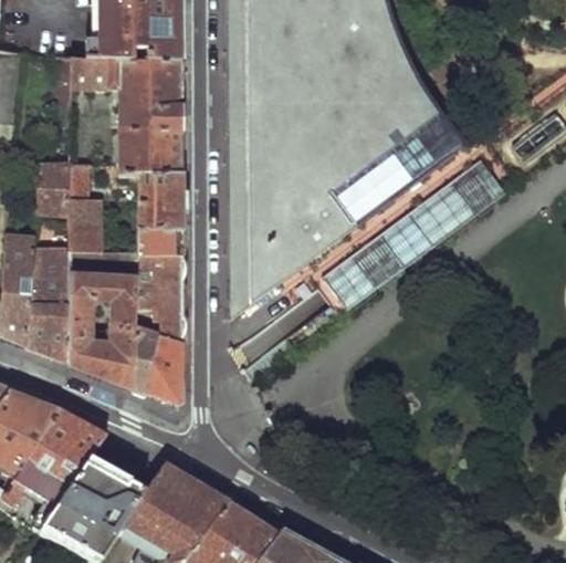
[(97,0),(98,59),(182,61),(181,38),(179,0),(97,0)]
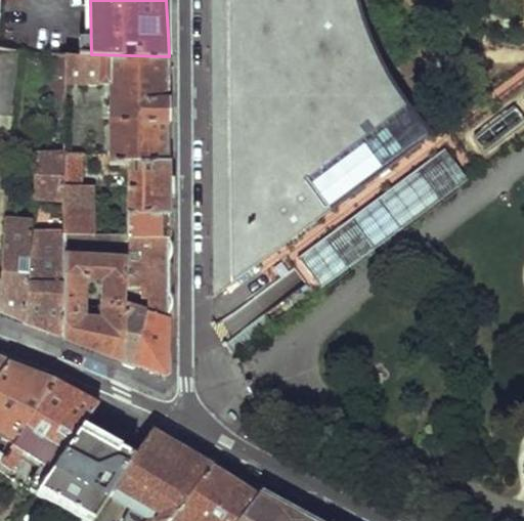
[(208,0),(210,297),(377,175),(426,138),(433,132),(394,81),(366,25),(359,0),(208,0)]
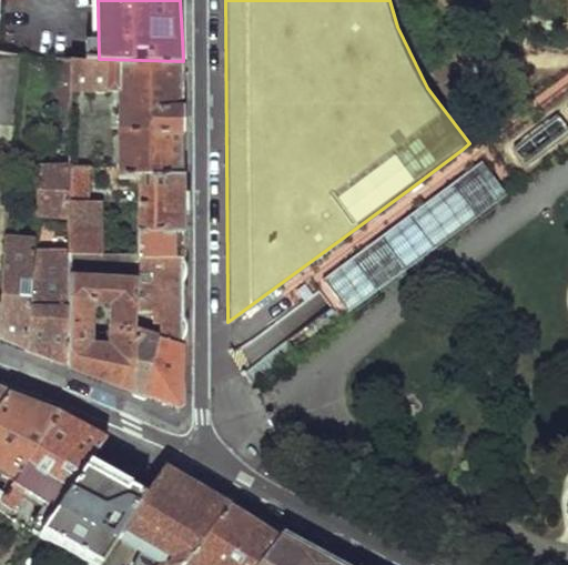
[(183,61),(99,59),(70,58),(70,90),(118,90),(119,172),(138,171),(184,171),(184,119),(183,61)]
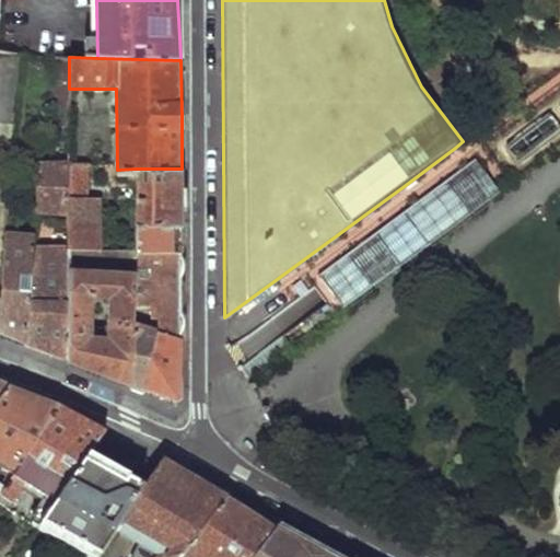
[(559,114),(552,105),(502,147),(516,164),(559,128),(559,114)]
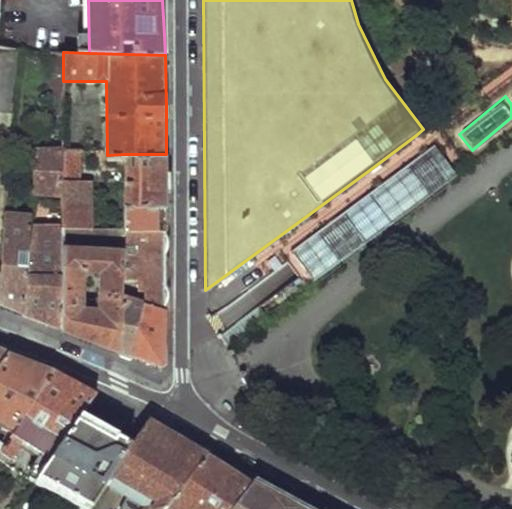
[(443,156),(434,144),(429,148),(405,166),(365,195),(333,219),(292,250),(309,273),(313,279),(456,173),(443,156)]
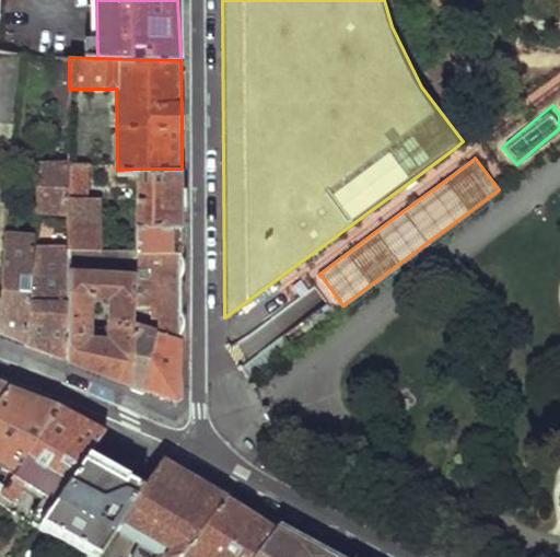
[(39,161),(35,209),(60,209),(68,210),(68,161),(39,161)]
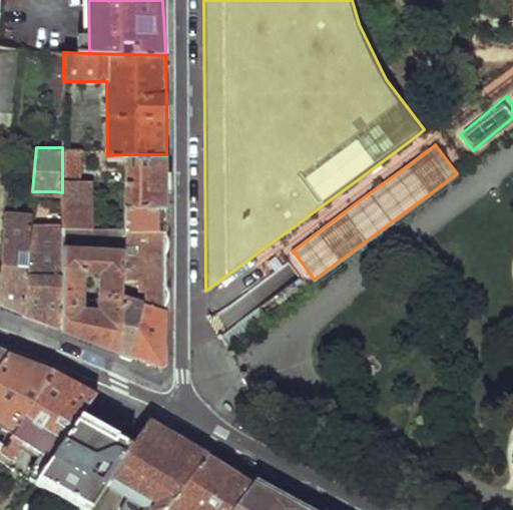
[(62,147),(62,192),(62,207),(62,222),(62,227),(93,226),(93,178),(80,179),(80,147),(62,147)]
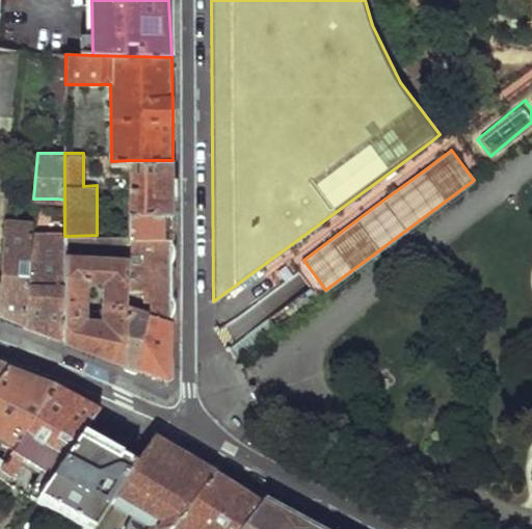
[(173,160),(129,160),(128,214),(173,213),(173,189),(173,160)]
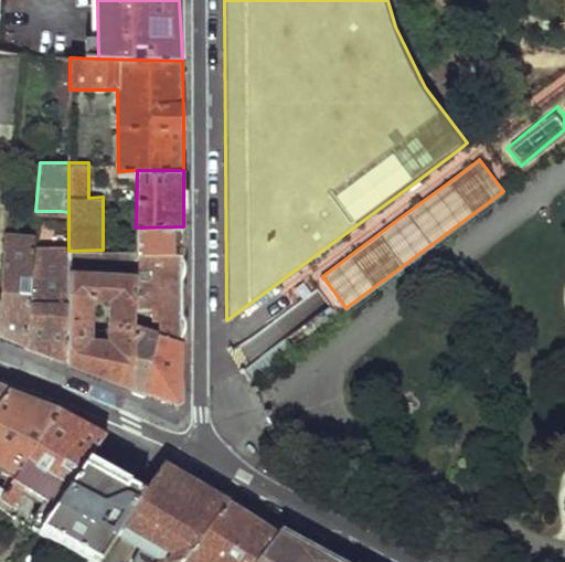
[(183,226),(136,228),(136,250),(136,255),(183,254),(183,242),(183,226)]
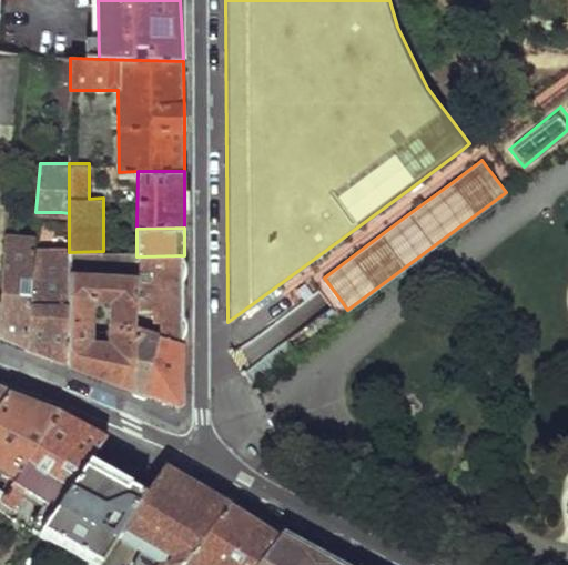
[(8,234),(0,310),(0,338),(27,349),(34,246),(36,235),(8,234)]
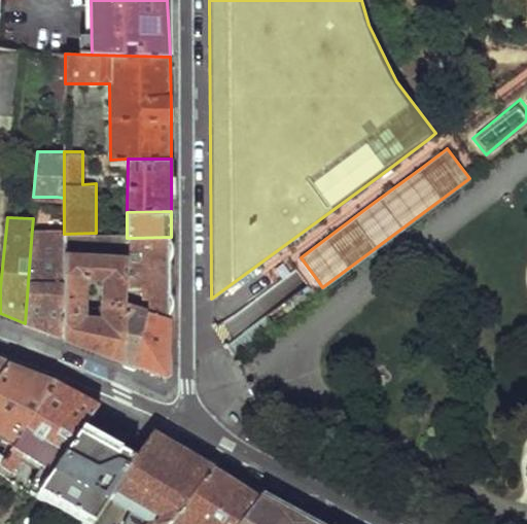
[(32,229),(25,323),(64,338),(64,256),(64,244),(64,234),(64,229),(32,229)]
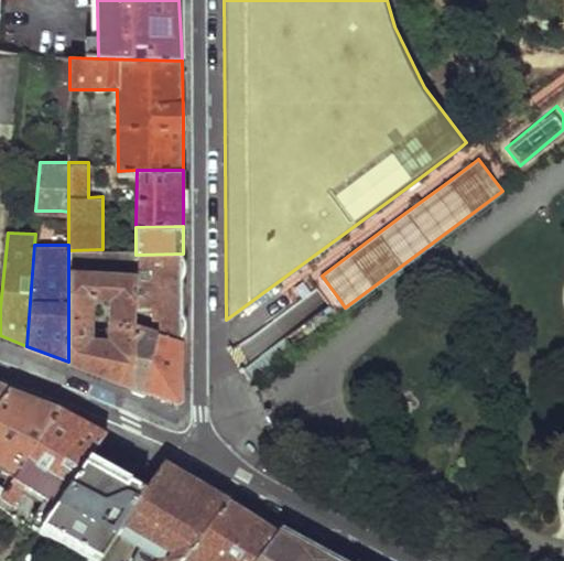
[(102,249),(68,250),(68,261),(136,261),(136,255),(136,249),(102,249)]
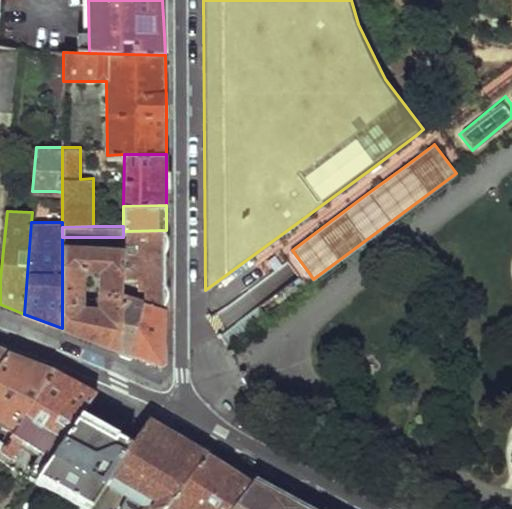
[(166,230),(123,231),(123,237),(123,252),(122,294),(146,303),(166,310),(166,271),(166,230)]
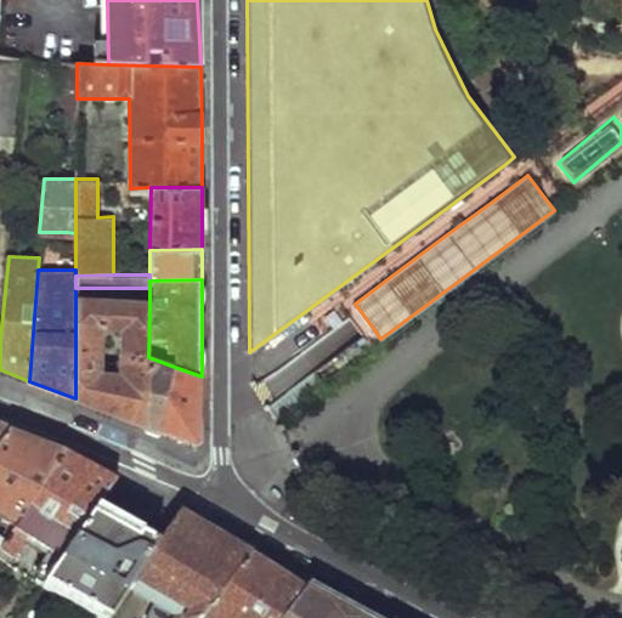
[(75,302),(75,398),(148,427),(148,357),(150,306),(75,302)]
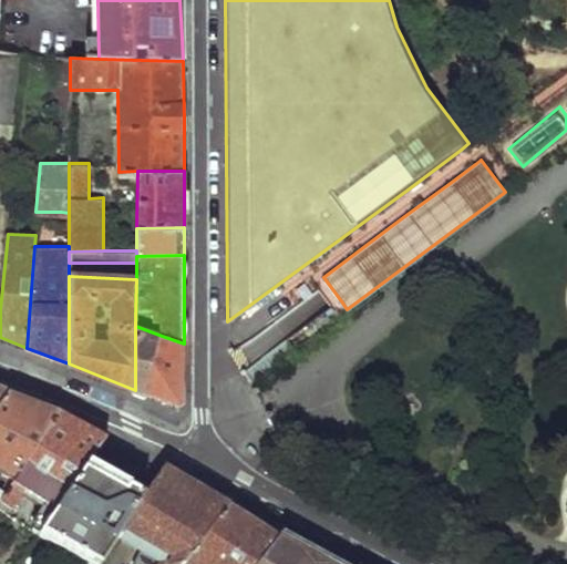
[(232,350),(241,363),(323,304),(313,290),(232,350)]
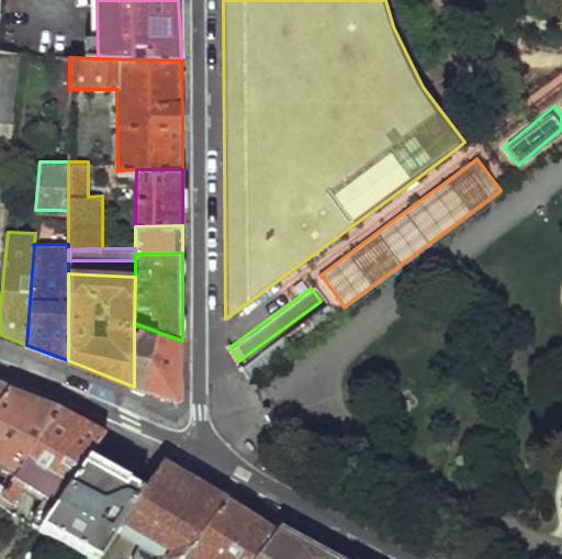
[(134,323),(134,387),(146,391),(160,333),(134,323)]
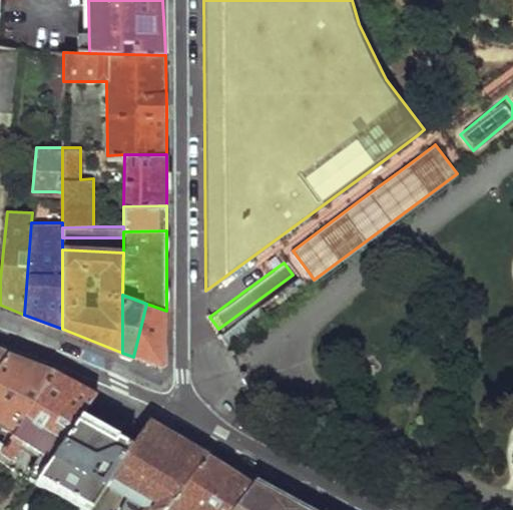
[(146,304),(133,357),(160,369),(164,367),(167,363),(167,340),(166,311),(146,304)]
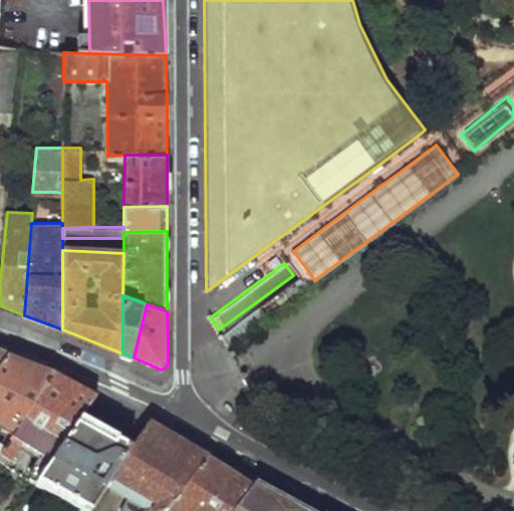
[(0,367),(8,355),(0,351),(0,367)]
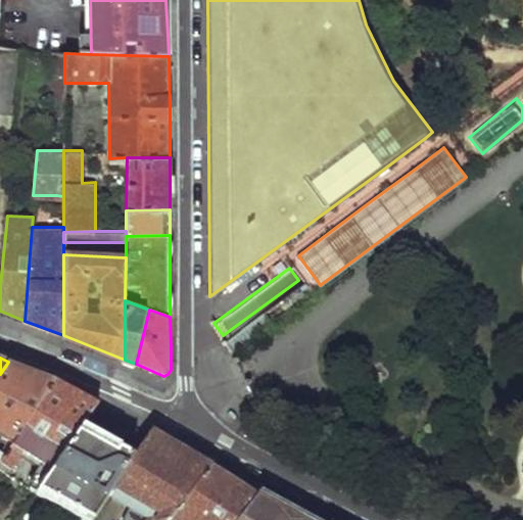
[(8,362),(0,374),(0,433),(15,441),(55,378),(29,369),(8,362)]
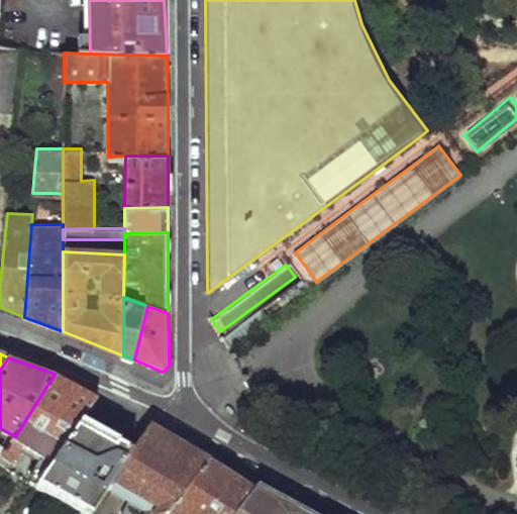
[(55,374),(15,436),(7,448),(3,454),(0,458),(0,466),(5,469),(8,464),(11,466),(22,448),(40,458),(29,477),(32,479),(28,484),(34,488),(37,484),(80,421),(96,397),(74,385),(55,374)]
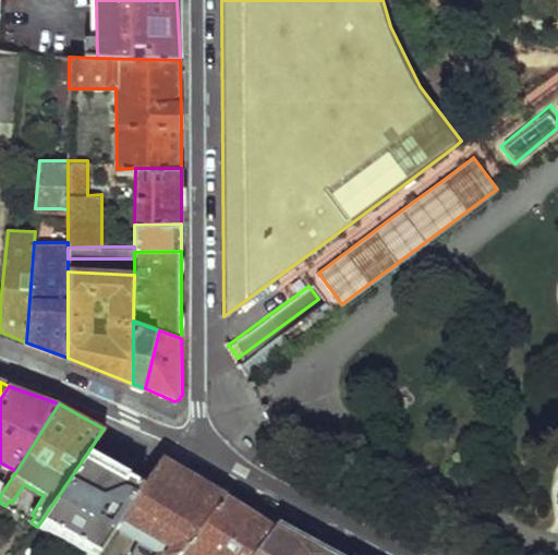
[(86,455),(40,522),(100,554),(144,485),(129,477),(125,481),(112,473),(86,455)]
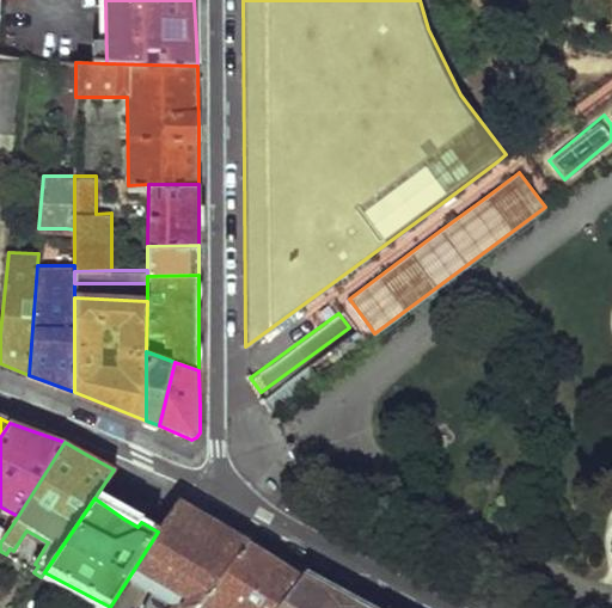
[(158,532),(110,607),(109,607),(138,607),(148,593),(142,585),(148,576),(184,601),(179,607),(171,606),(169,607),(193,607),(243,542),(206,520),(176,502),(158,532)]
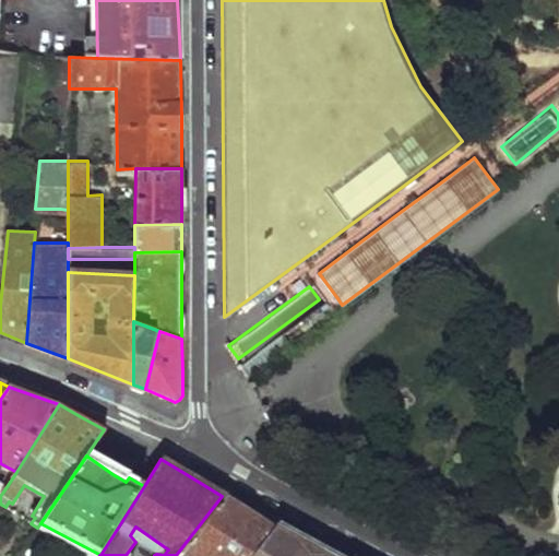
[(222,496),(176,555),(192,555),(193,555),(194,555),(248,555),(272,525),(240,507),(222,496)]
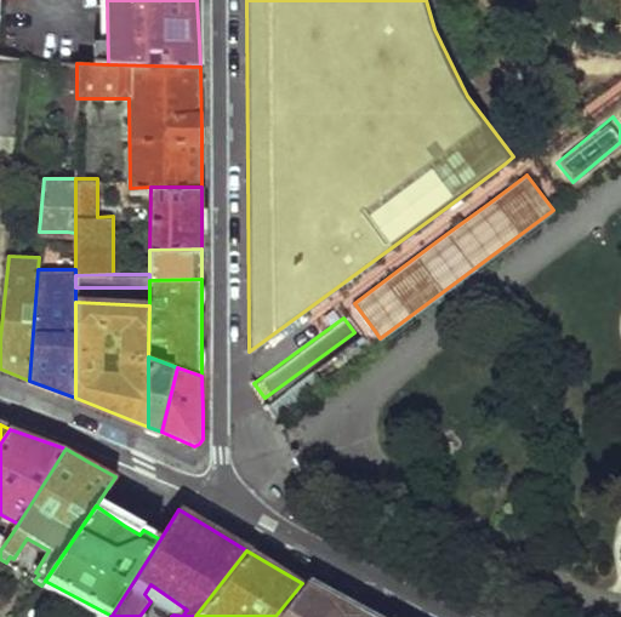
[(302,583),(275,616),(379,616),(340,595),(306,577),(302,583)]
